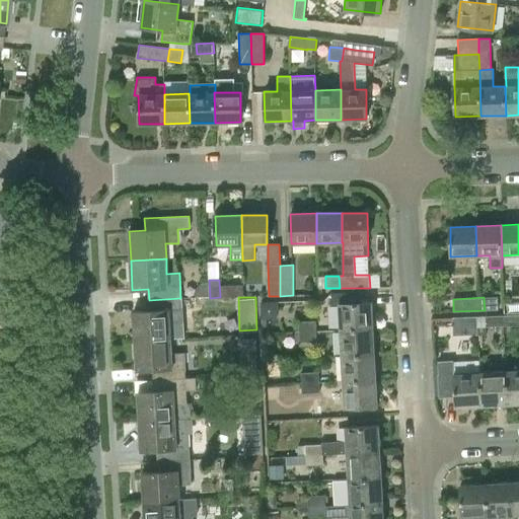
[(484,297),(485,310),(498,309),(498,297),(484,297)]
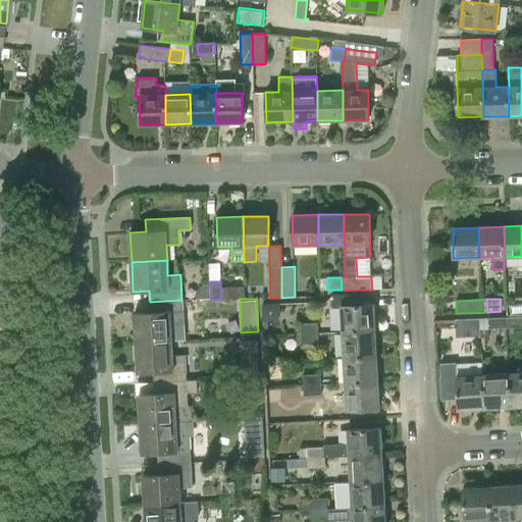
[(136,343),(171,341),(170,326),(184,325),(181,300),(150,302),(150,313),(134,313),(136,343)]
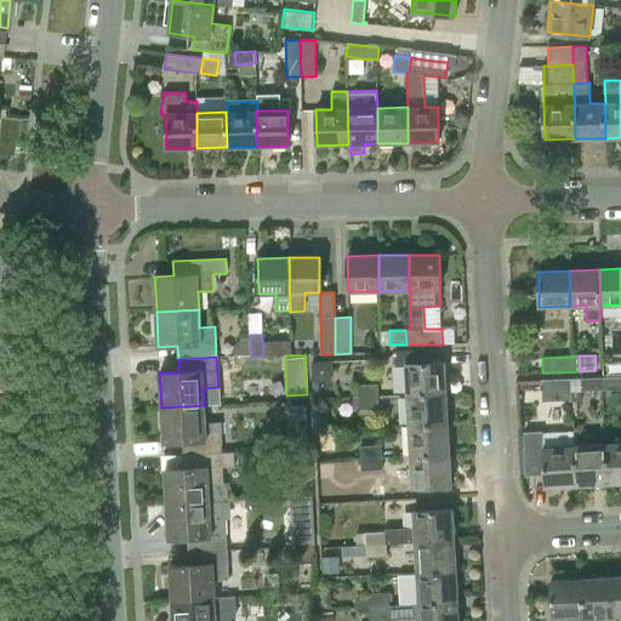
[(406,396),(446,393),(444,362),(405,364),(406,396)]
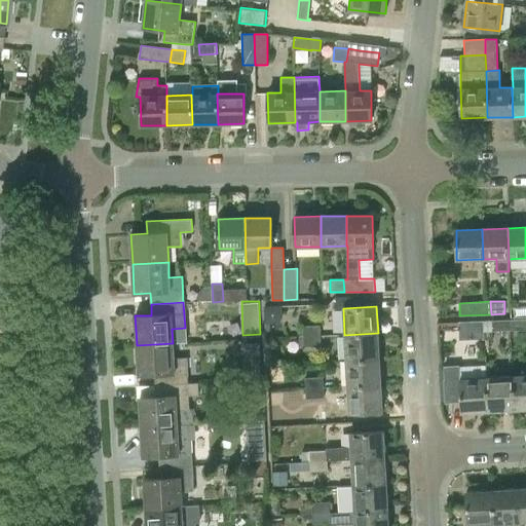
[(525,329),(525,318),(510,320),(510,331),(525,329)]
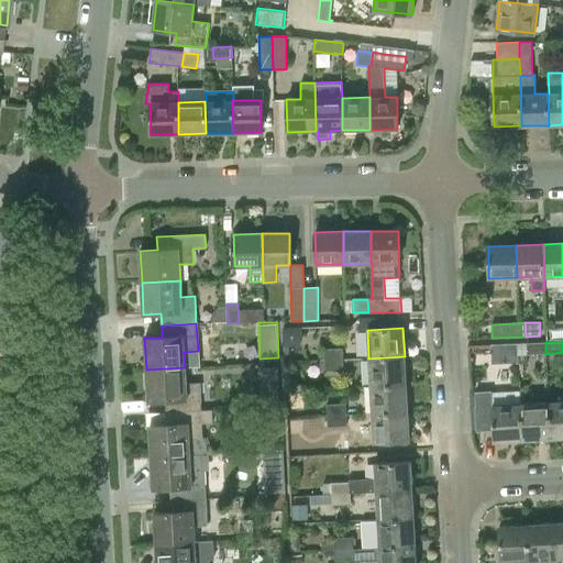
[(526,342),(527,354),(545,354),(545,342),(526,342)]
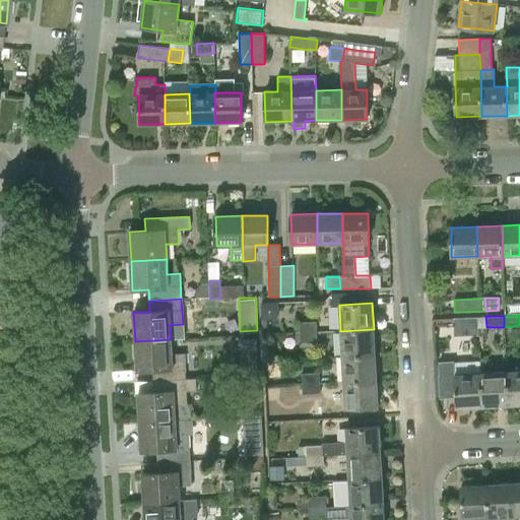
[(477,317),(460,317),(460,328),(476,328),(478,328),(477,317)]
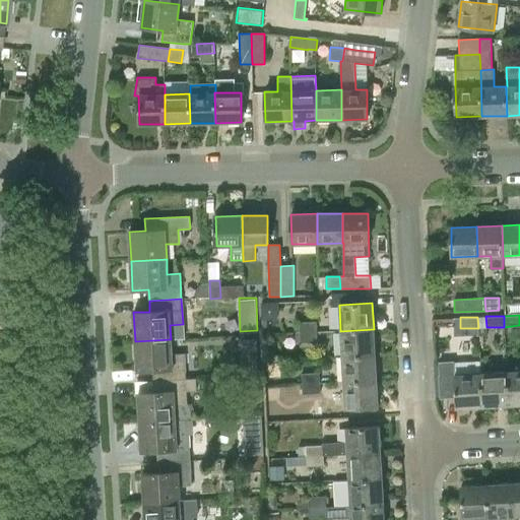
[(299,332),(299,333),(317,332),(316,322),(299,323),(299,332)]
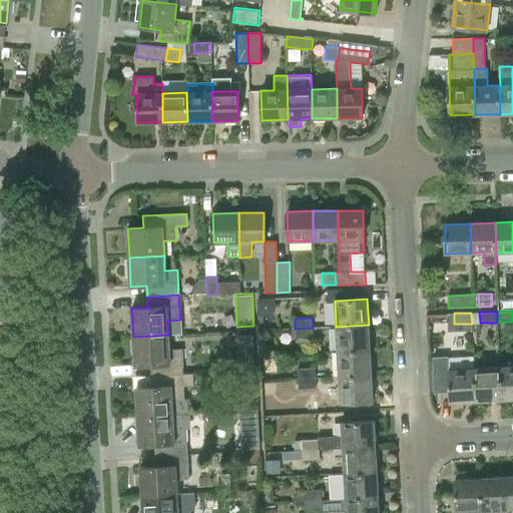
[(369,325),(336,327),(338,351),(370,350),(369,325)]
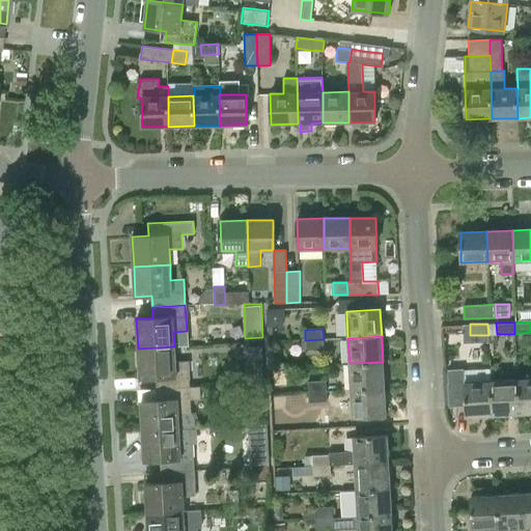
[(305,341),(301,341),(302,351),(325,350),(324,339),(305,340),(305,341)]
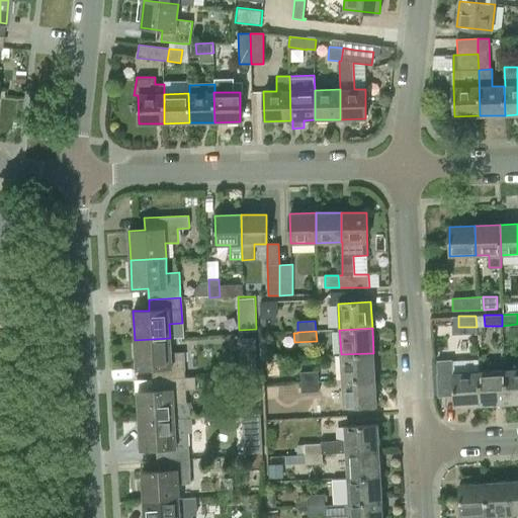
[(170,338),(135,340),(136,369),(153,368),(153,379),(185,377),(184,352),(171,353),(170,338)]
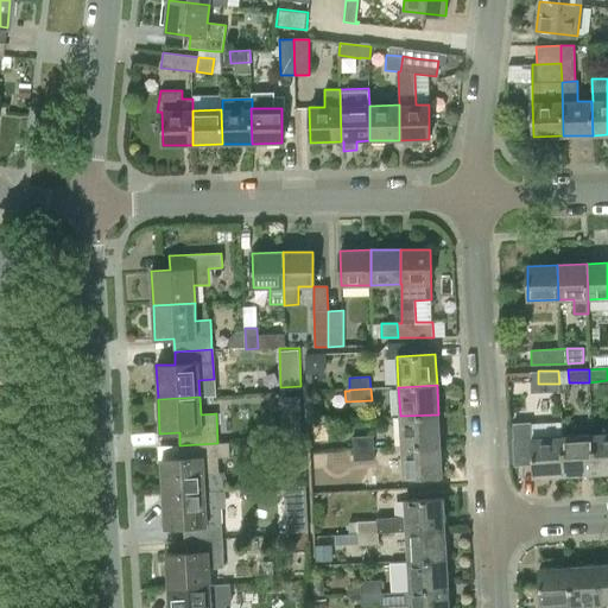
[(438,415),(400,416),(401,447),(439,444),(438,415)]
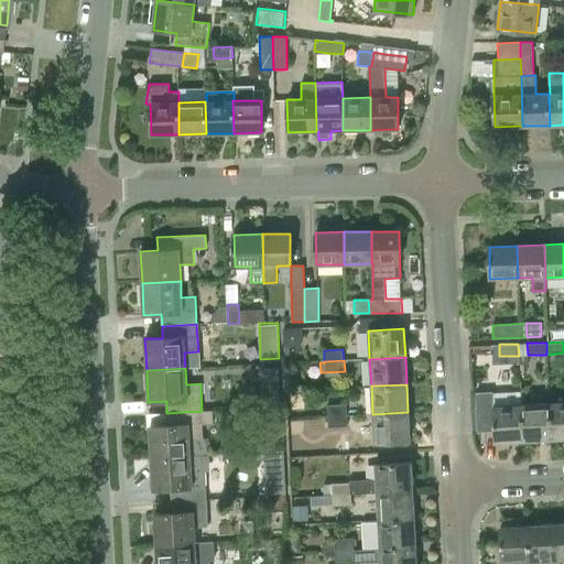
[(496,442),(523,441),(522,404),(521,391),(492,392),(494,407),(495,431),(496,442)]
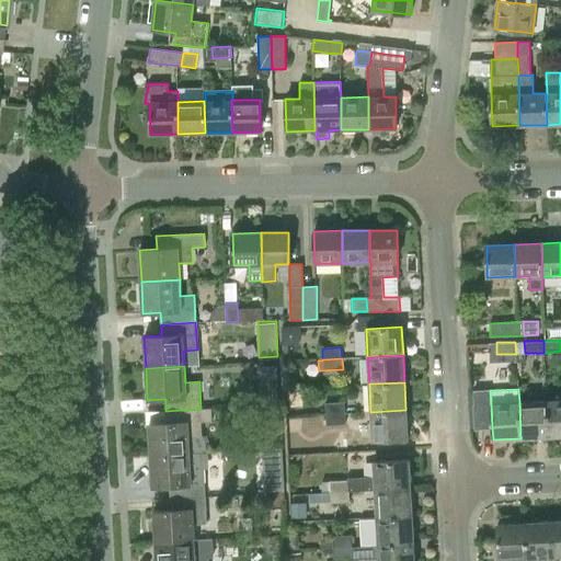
[(560,400),(547,401),(548,437),(560,436),(560,400)]
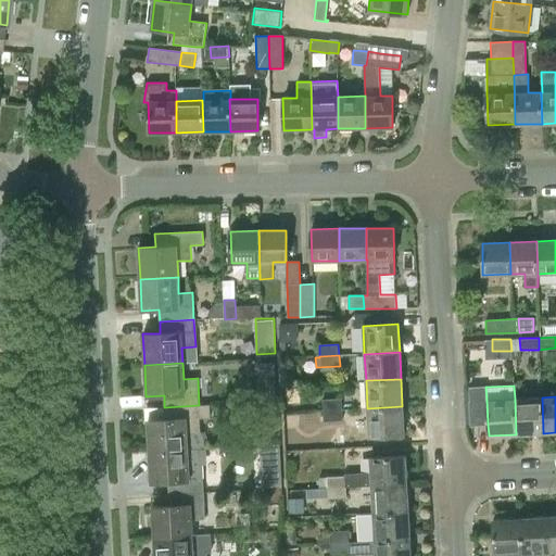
[(542,397),(515,399),(516,434),(543,433),(542,397)]
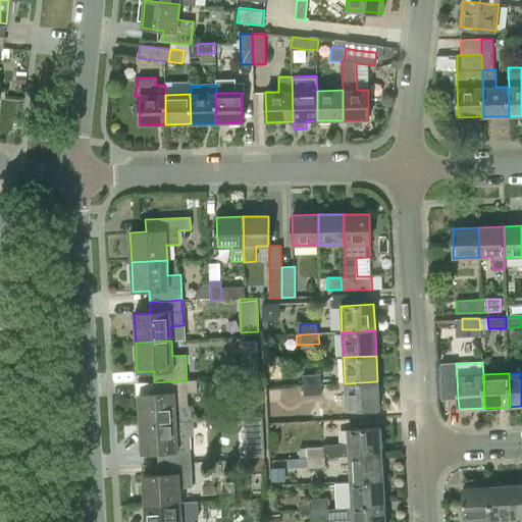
[(320,374),(303,375),(303,385),(321,384),(320,374)]
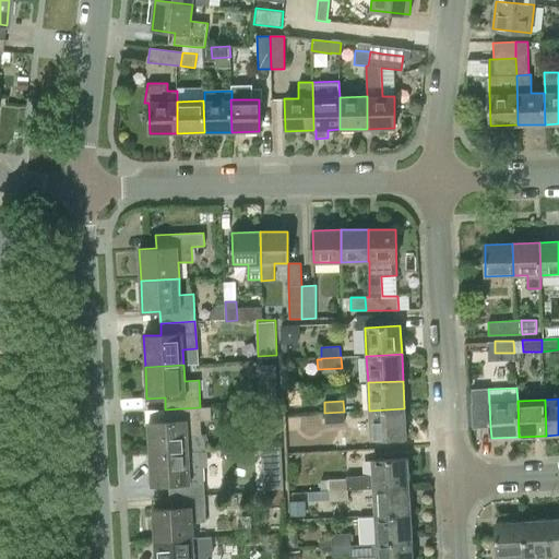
[(260,411),(262,427),(278,426),(276,403),(262,404),(262,411),(260,411)]
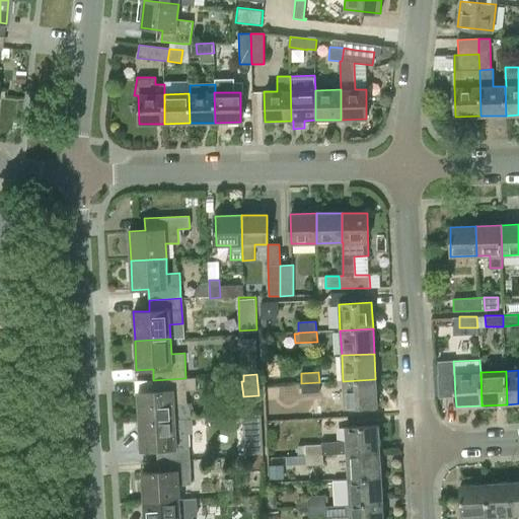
[(455,396),(454,374),(438,375),(439,397),(455,396)]
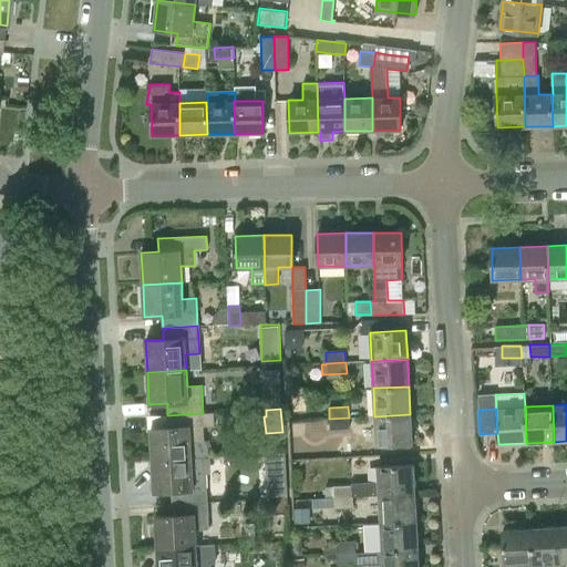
[(151,429),(152,461),(191,459),(210,457),(209,454),(205,441),(204,425),(214,425),(214,418),(214,413),(203,413),(167,415),(168,428),(151,429)]
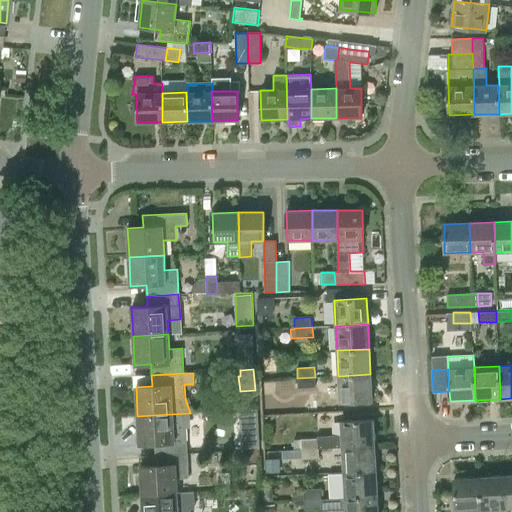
[(370,374),(338,376),(340,402),(372,400),(370,374)]
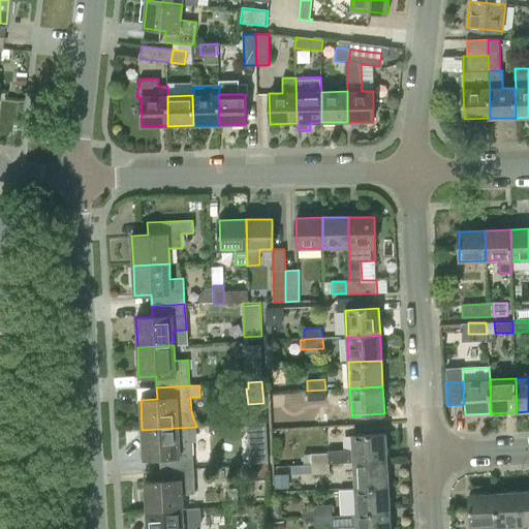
[(308,401),(325,400),(325,390),(307,391),(308,401)]
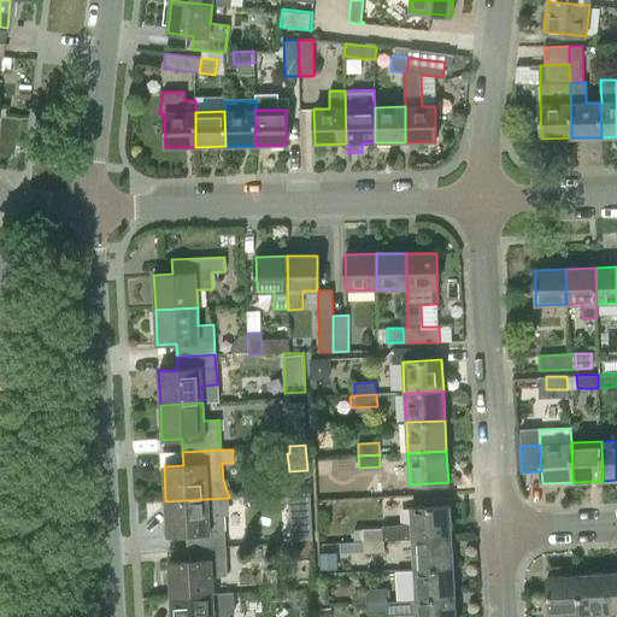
[(229,498),(207,499),(165,501),(168,536),(187,535),(187,547),(225,546),(224,515),(229,515),(229,498)]
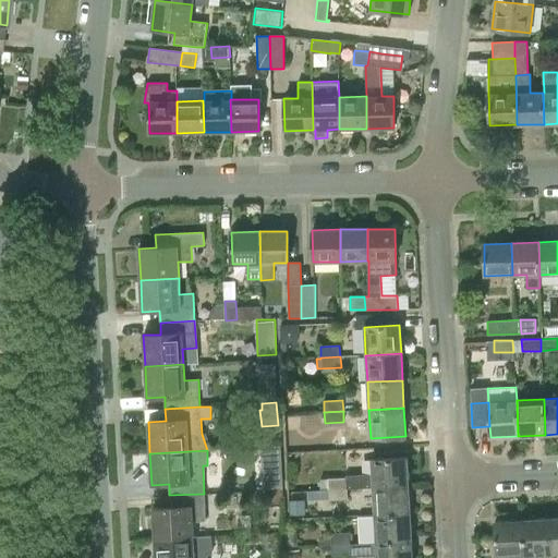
[(372,459),(372,474),(347,475),(347,477),(319,478),(320,489),(329,488),(329,489),(347,489),(373,488),(373,487),(408,485),(407,457),(372,459)]
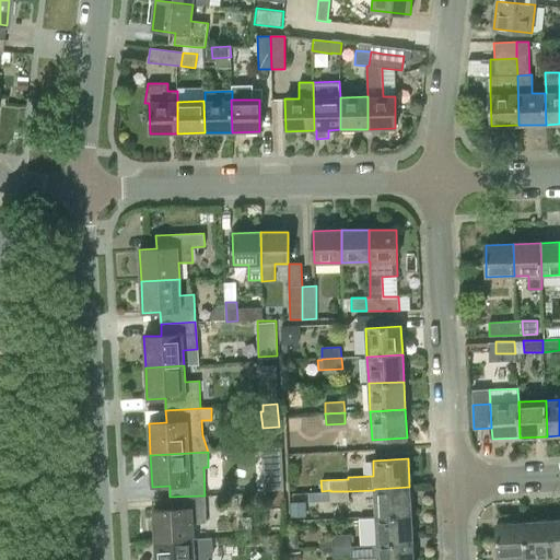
[(263,470),(265,490),(283,489),(283,488),(282,469),(263,470)]
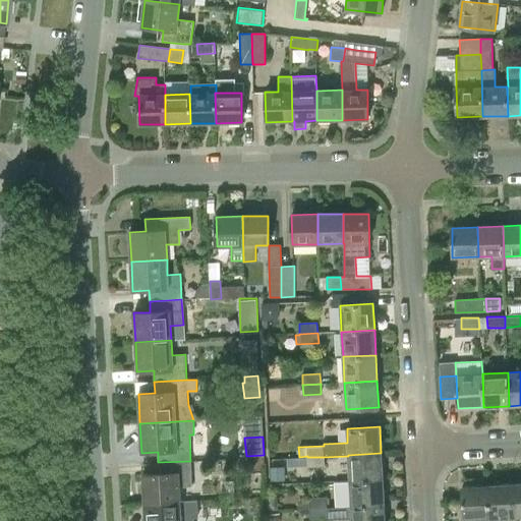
[(348,456),(349,480),(383,478),(381,453),(348,455),(348,456)]
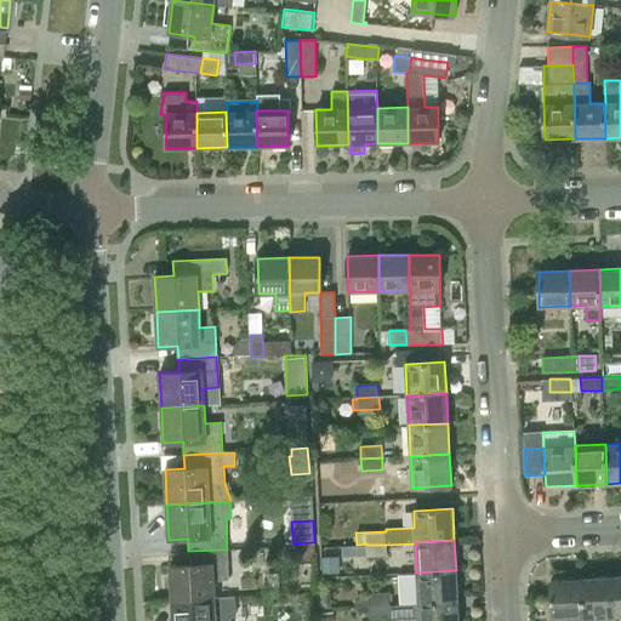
[(366,545),(352,546),(353,554),(366,554),(366,558),(387,557),(386,545),(366,545)]
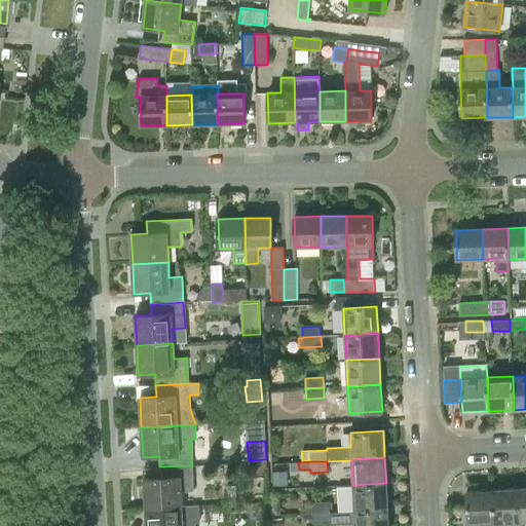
[(182,506),(181,492),(194,491),(192,465),(159,466),(160,478),(144,479),(145,509),(182,506)]
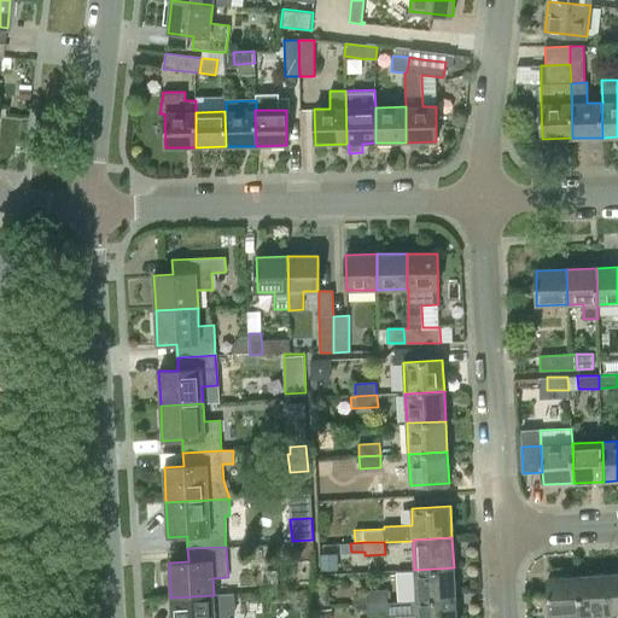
[(336,569),(336,554),(320,554),(321,569),(336,569)]
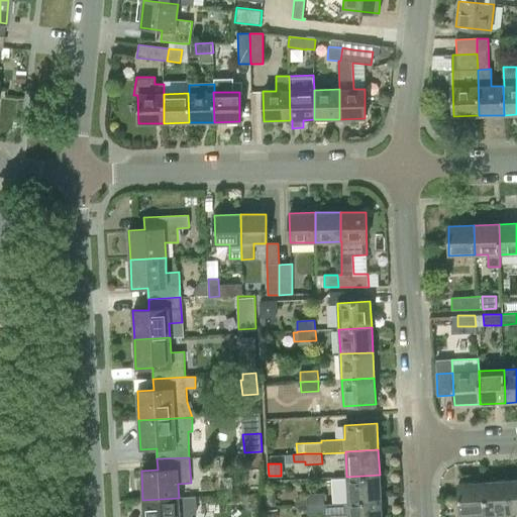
[(381,500),(380,475),(346,477),(336,477),(334,480),(335,501),(337,503),(348,502),(381,500)]
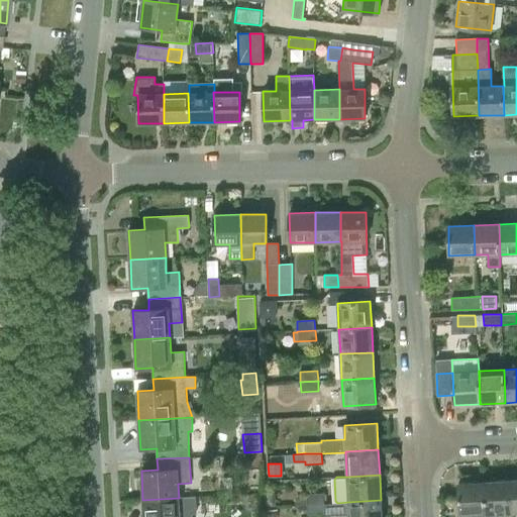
[(485,482),(486,516),(512,516),(512,513),(511,513),(510,481),(485,482)]
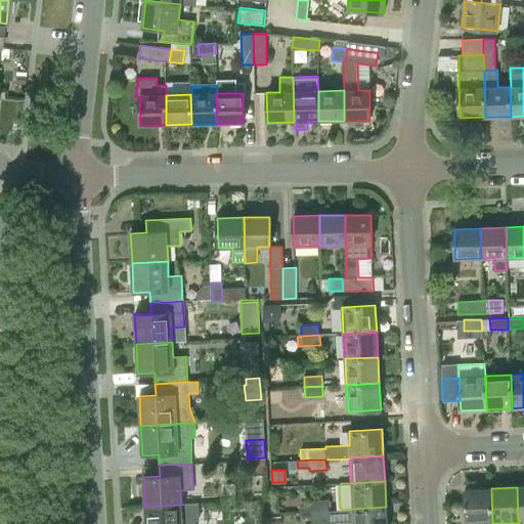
[(492,523),(491,488),(465,490),(467,523),(466,523),(492,523)]
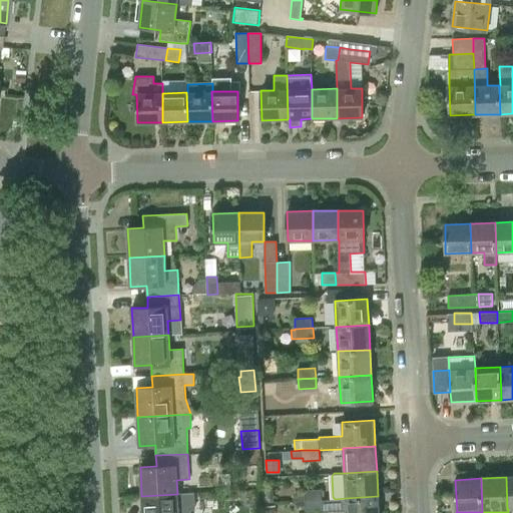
[(322,489),(304,490),(305,500),(322,499),(322,489)]
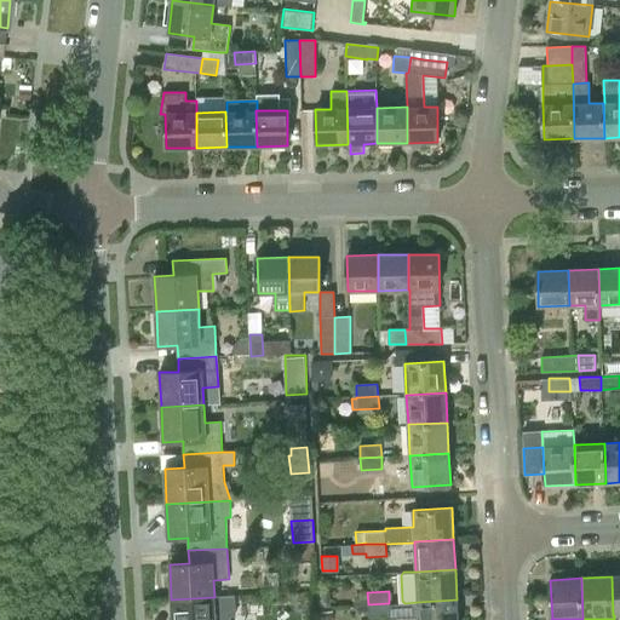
[(172,619),(230,619),(230,615),(235,615),(234,596),(214,597),(171,600),(172,619)]
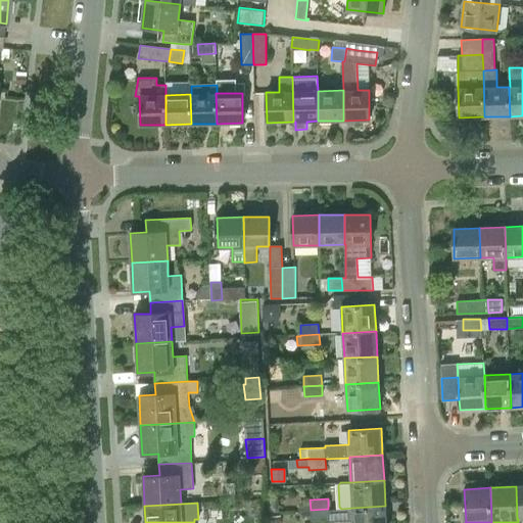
[(353,520),(352,522),(386,522),(385,506),(352,508),(341,509),(328,510),(328,509),(311,510),(312,521),(328,520),(328,522),(353,520)]
